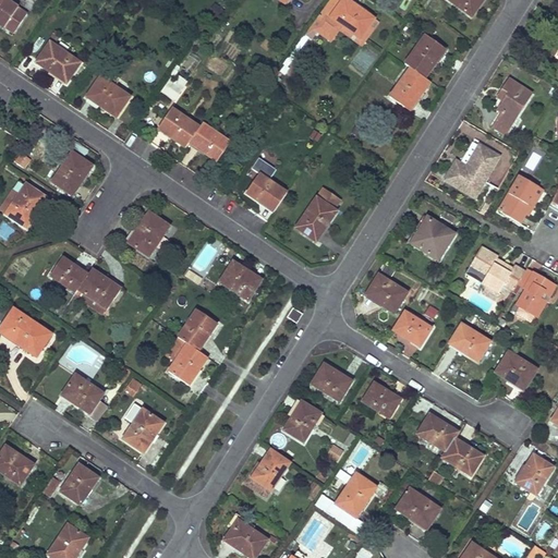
[(0,0),(0,24),(3,27),(4,26),(14,33),(26,14),(15,8),(15,7),(5,0),(0,0)]
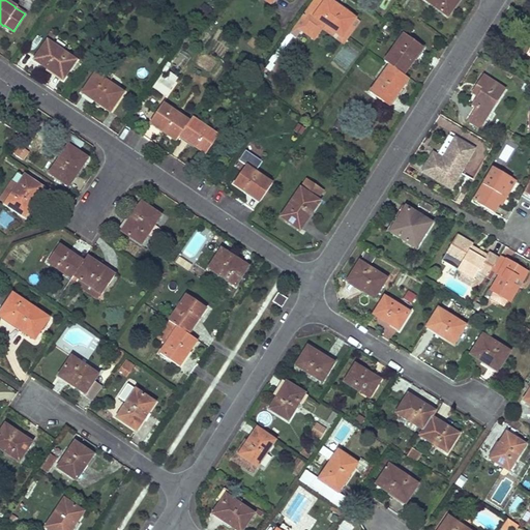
[(313,0),(299,18),(304,21),(310,15),(323,24),(341,36),(354,17),(341,7),(333,3),(329,0),(313,0)]
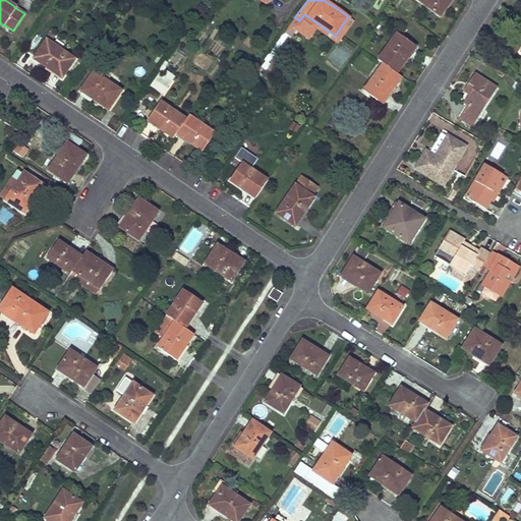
[(451,0),(416,0),(440,16),(451,0)]
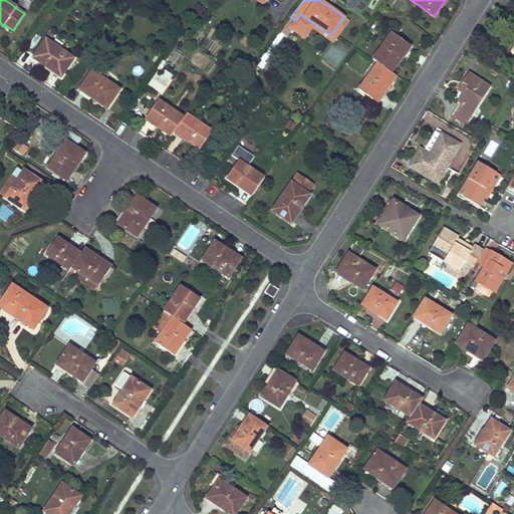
[(310,27),(313,23),(300,14),(295,20),(290,17),(285,25),(304,37),(310,27)]
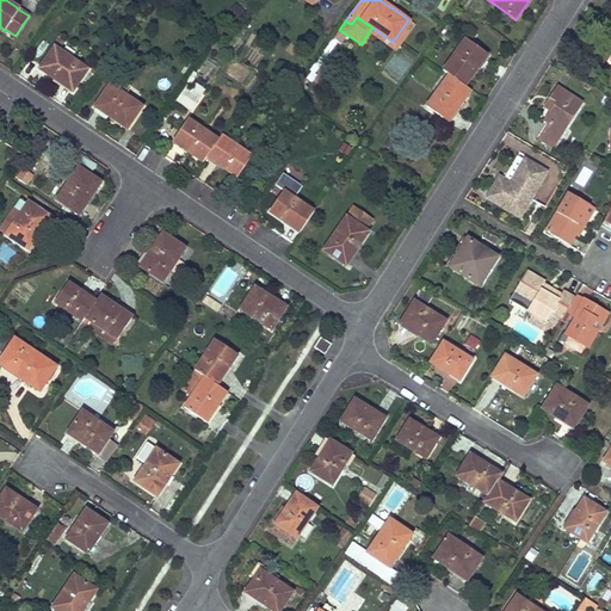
[(395,49),(413,23),(408,19),(393,42),(372,28),(369,32),(395,49)]
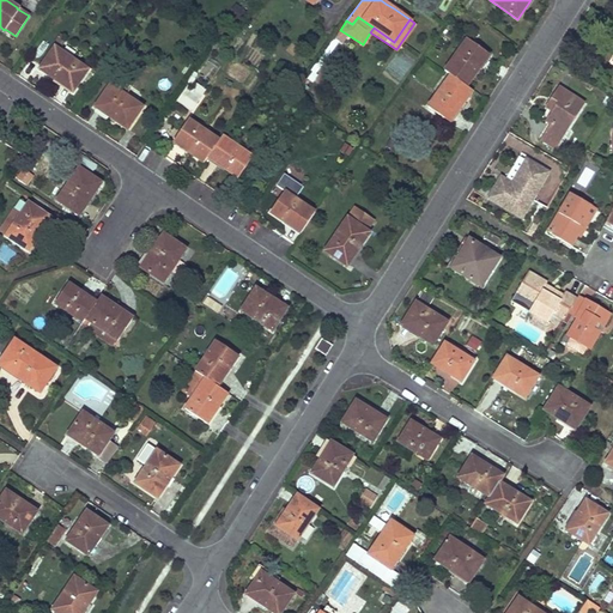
[(489,55),(467,40),(444,71),(450,76),(466,86),(489,55)]
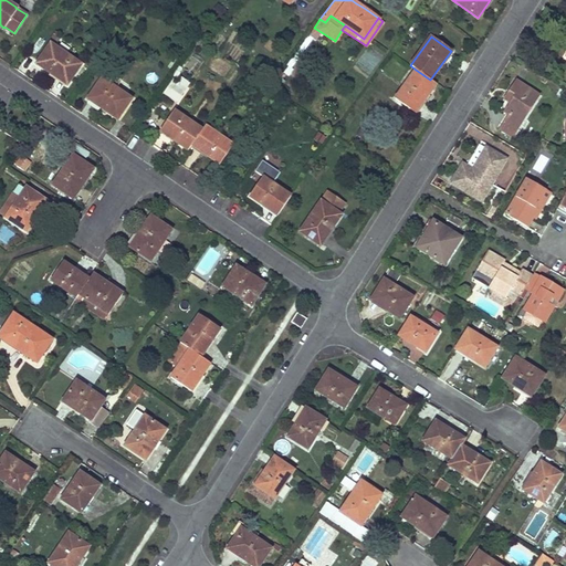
[(80,64),(51,43),(37,63),(66,84),(80,64)]
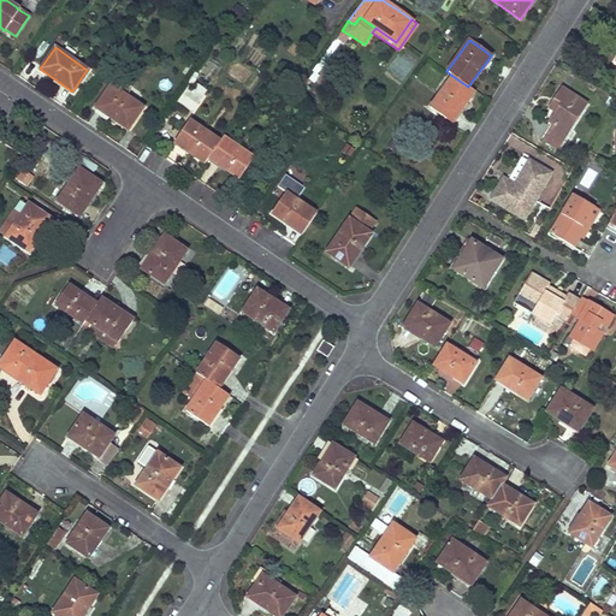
[(468,87),(452,76),(430,107),(451,123),(475,92),(468,87)]
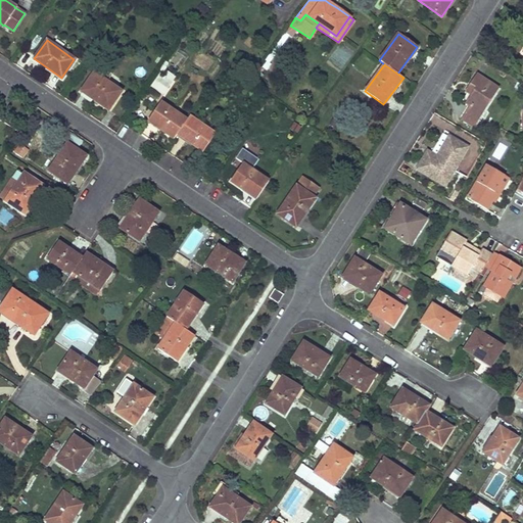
[(121,91),(94,72),(81,91),(108,109),(121,91)]
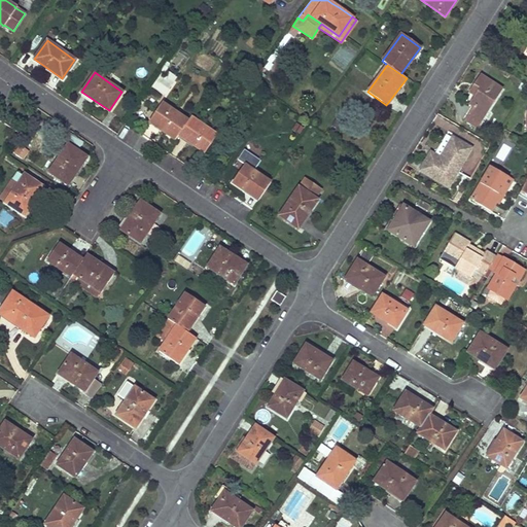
[(172,84),(161,76),(153,86),(165,95),(172,84)]
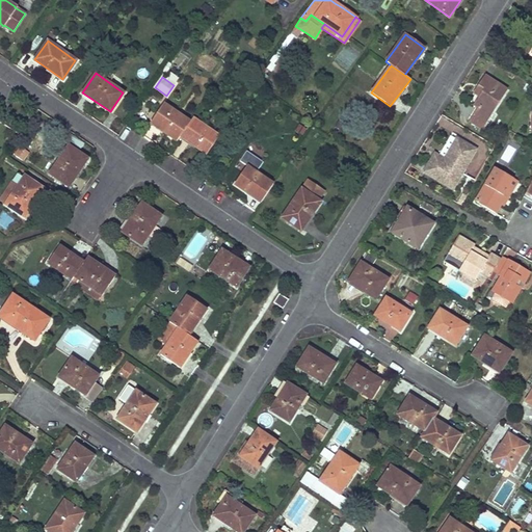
[(483,77),(478,86),(483,89),(478,97),(473,105),(477,108),(473,114),(486,122),(506,91),(483,77)]
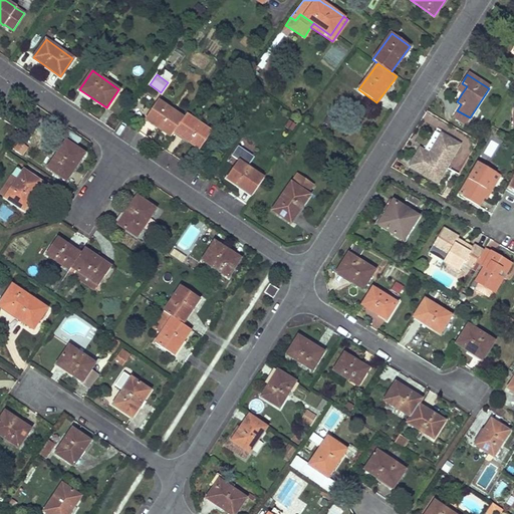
[(462,83),(457,89),(462,93),(467,86),(462,83)]
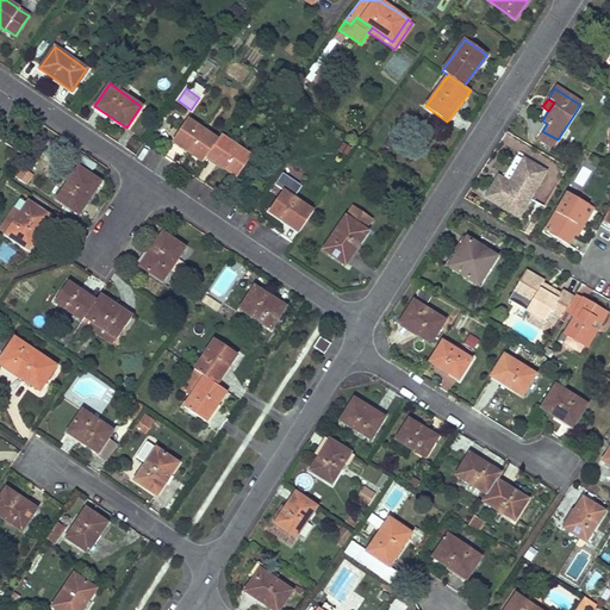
[(218,141),(188,119),(173,141),(203,162),(206,157),(218,141)]
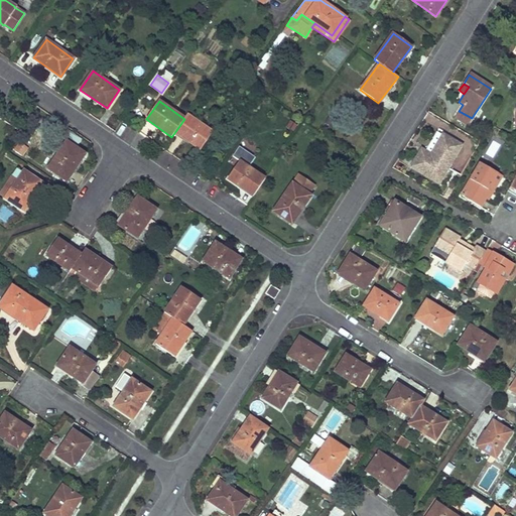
[(472,118),(459,111),(455,118),(468,125),(472,118)]
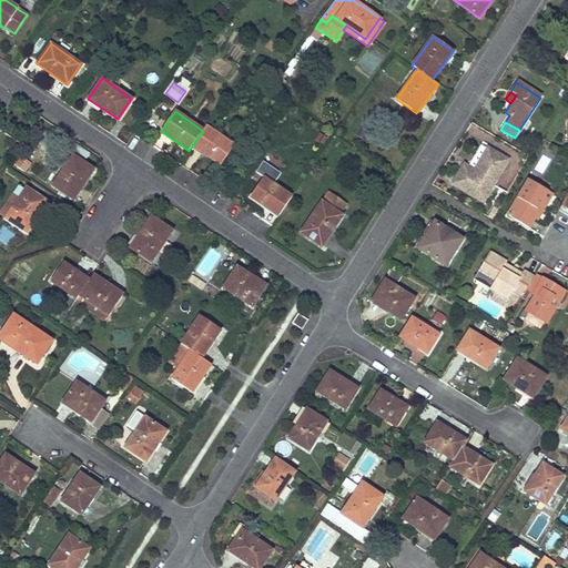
[(233,145),(205,127),(203,131),(192,146),(220,165),(233,145)]
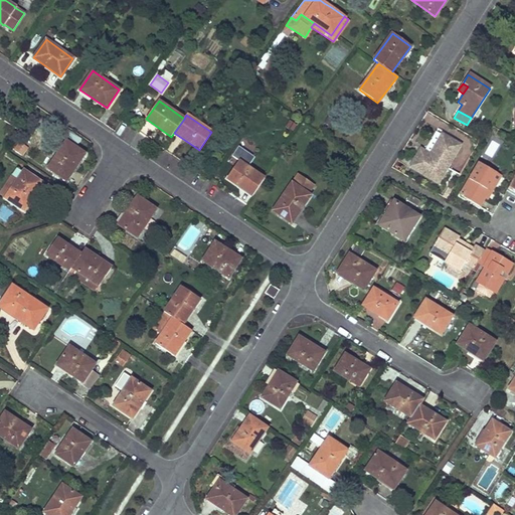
[(420,150),(409,167),(438,183),(460,146),(442,136),(428,156),(420,150)]
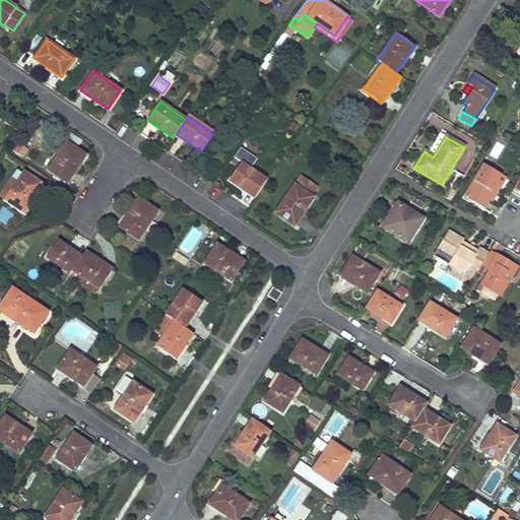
[(85,153),(67,140),(49,168),(67,181),(85,153)]
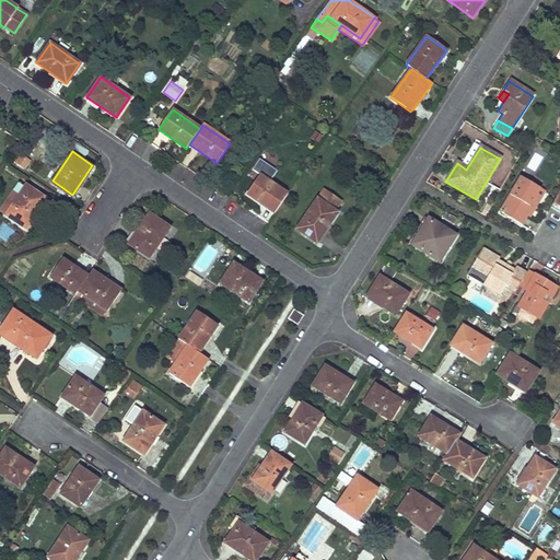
[(22,153),(14,162),(24,170),(32,161),(22,153)]
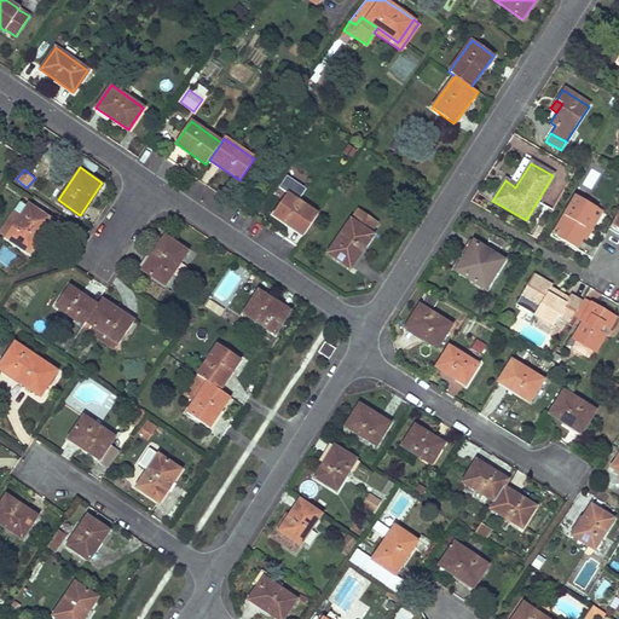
[(318,215),(288,194),(273,215),(304,236),(318,215)]
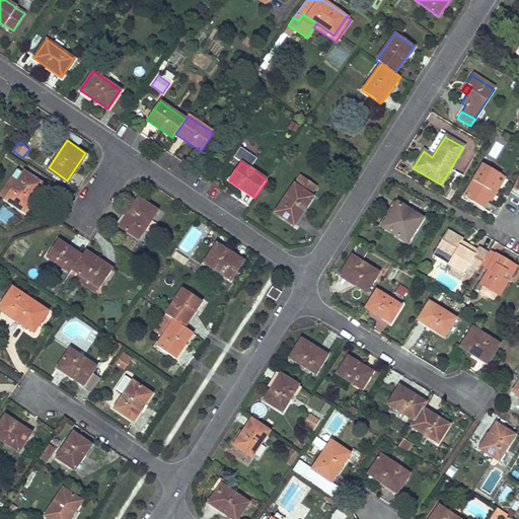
[(483,165),(464,197),(484,209),(489,201),(493,194),(492,193),(502,175),(483,165)]
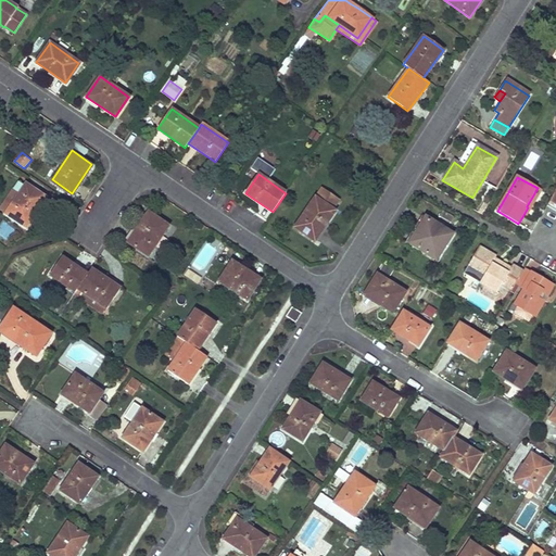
[(0,209),(5,213),(25,182),(19,178),(0,206),(0,209)]
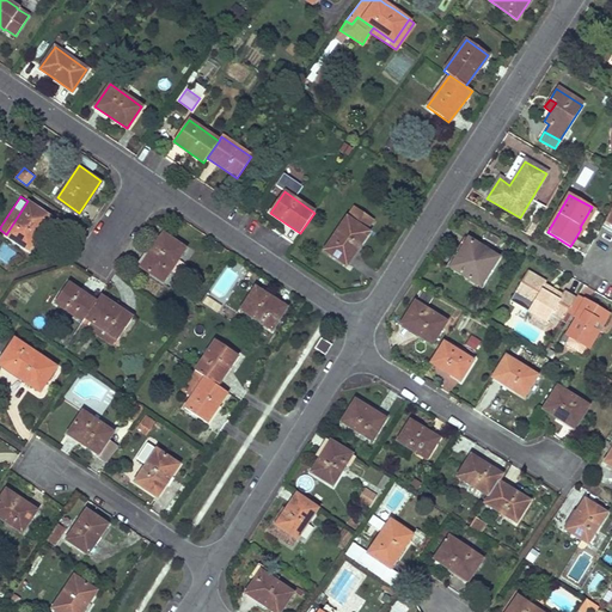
[(50,215),(29,200),(28,201),(6,234),(28,249),(50,215)]
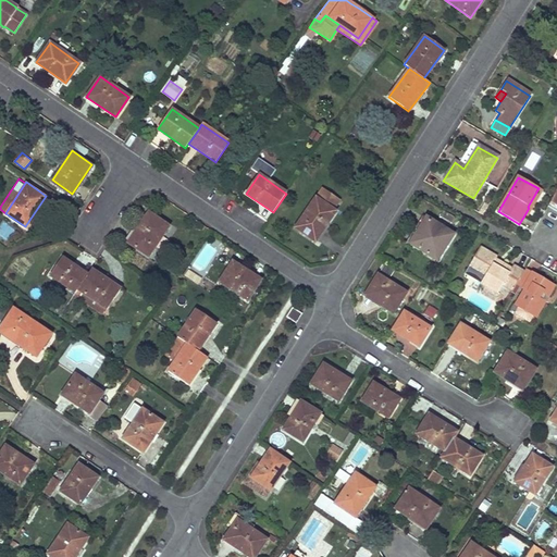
[(339,201),(322,188),(316,198),(333,210),(339,201)]
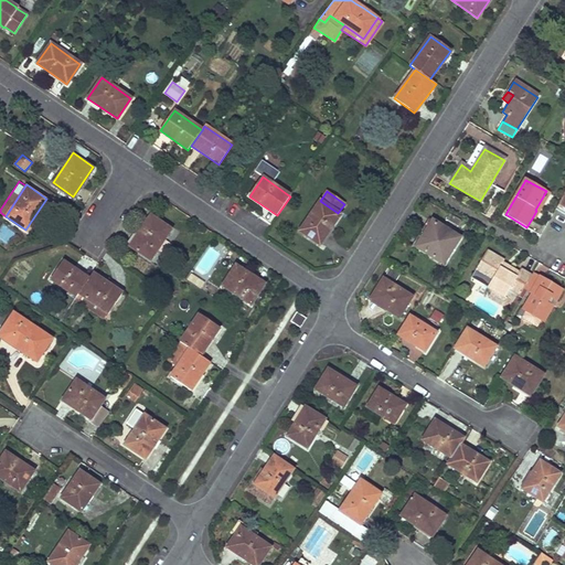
[(551,193),(546,191),(535,210),(536,211),(532,219),(534,220),(551,193)]
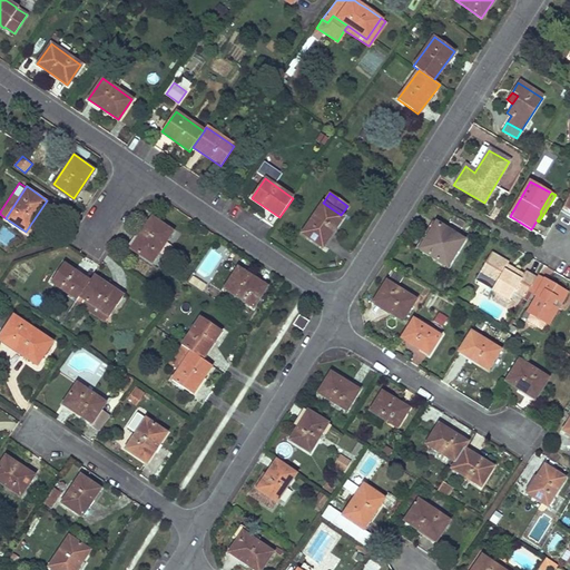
[(341,215),(323,203),(302,233),(323,247),(344,217),(341,215)]
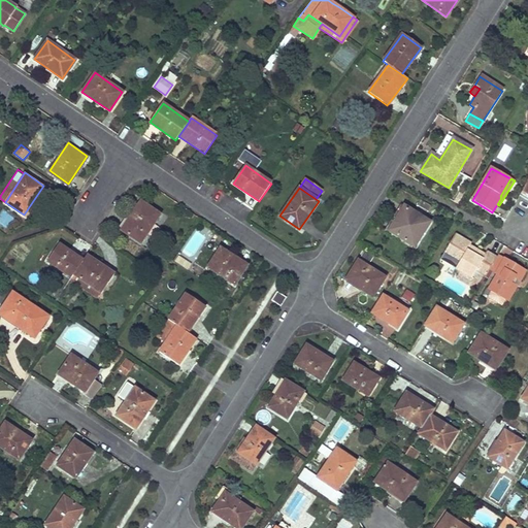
[(454,201),(458,204),(462,195),(458,193),(454,201)]
